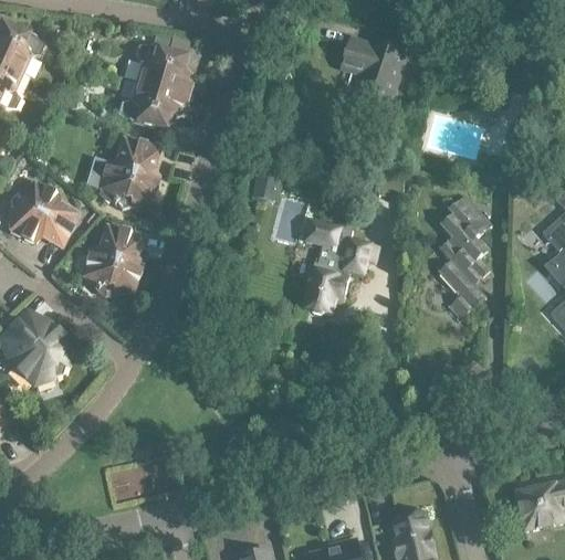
[(0,62),(23,73),(31,57),(32,54),(41,54),(45,43),(35,35),(34,34),(1,19),(0,20),(0,62)]
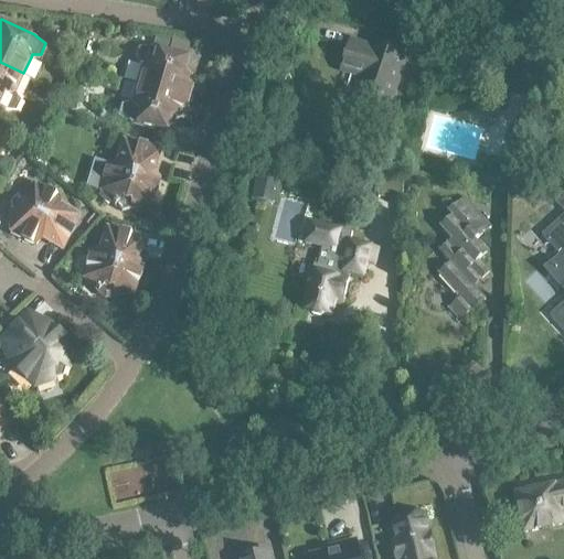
[(157,31),(153,41),(168,44),(171,34),(157,31)]
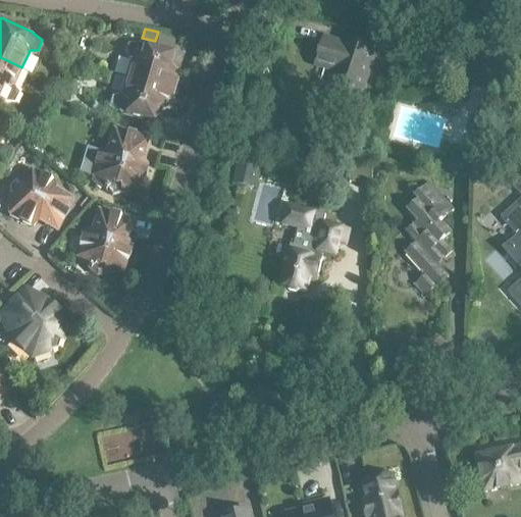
[(375,48),(355,41),(353,45),(325,36),(317,61),(341,69),(335,83),(361,92),(375,48)]
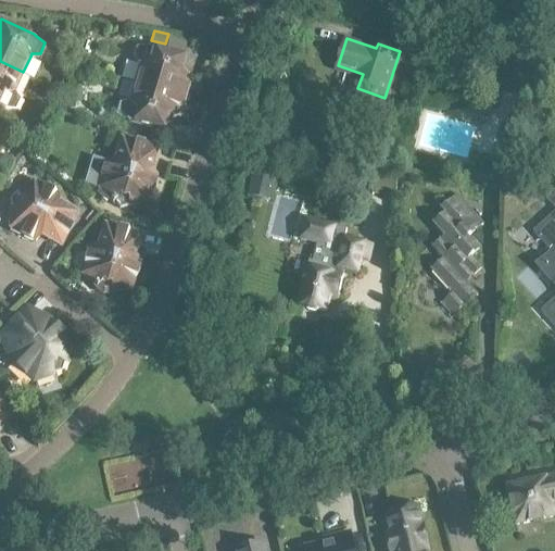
[(434,47),(408,39),(403,58),(428,65),(434,47)]
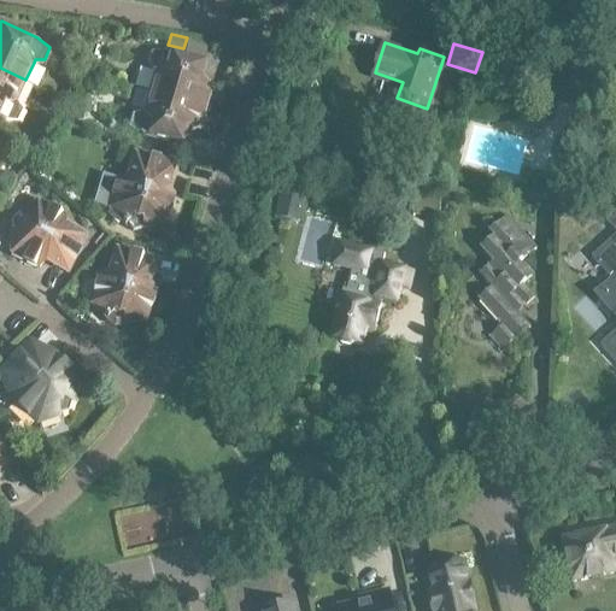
[(157,66),(151,87),(211,105),(216,86),(201,75),(206,59),(166,47),(151,48),(147,60),(157,66)]
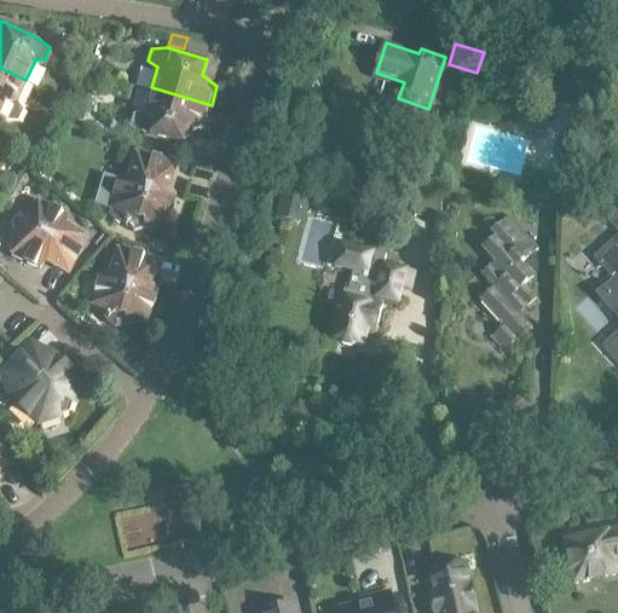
[(0,68),(0,115),(3,116),(18,117),(23,107),(17,99),(26,80),(0,68)]
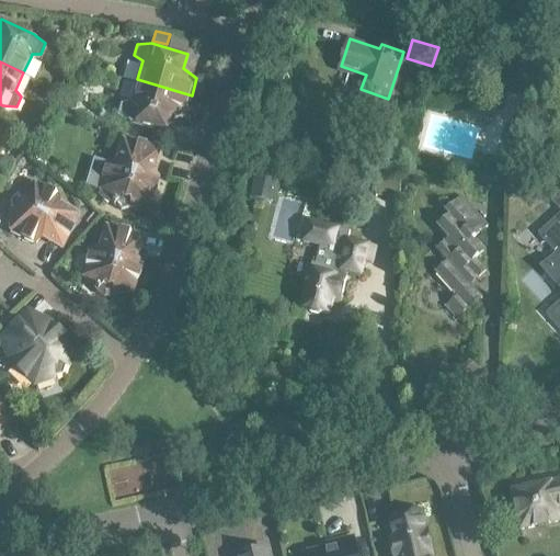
[(122,99),(118,110),(128,118),(166,129),(170,115),(186,115),(192,95),(137,79),(130,99),(122,99)]
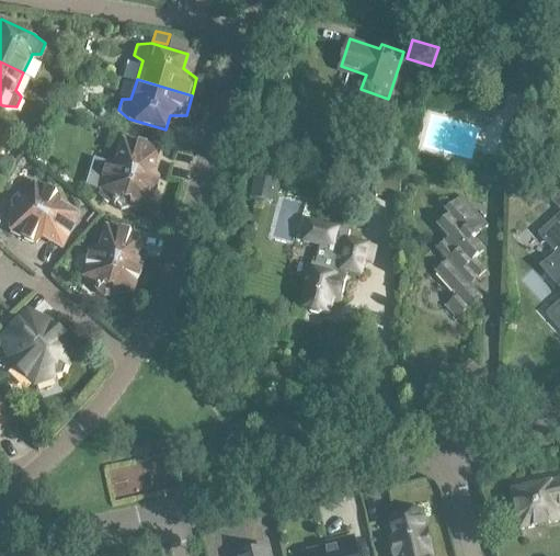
[(78,92),(66,90),(64,104),(76,106),(78,92)]
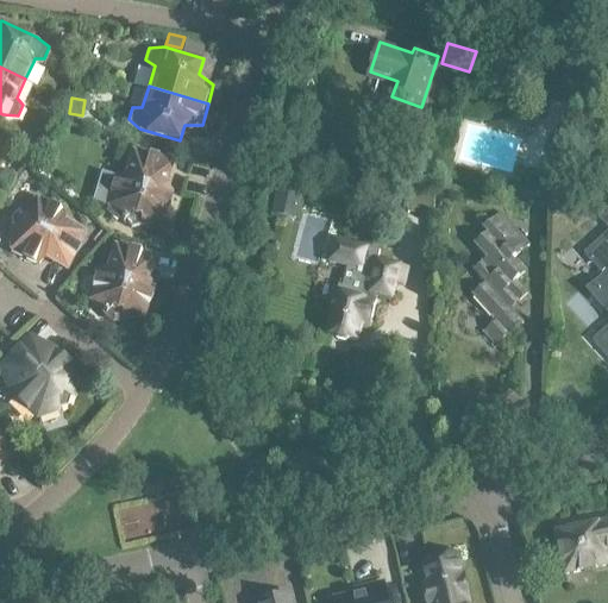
[(38,142),(27,132),(19,143),(31,151),(38,142)]
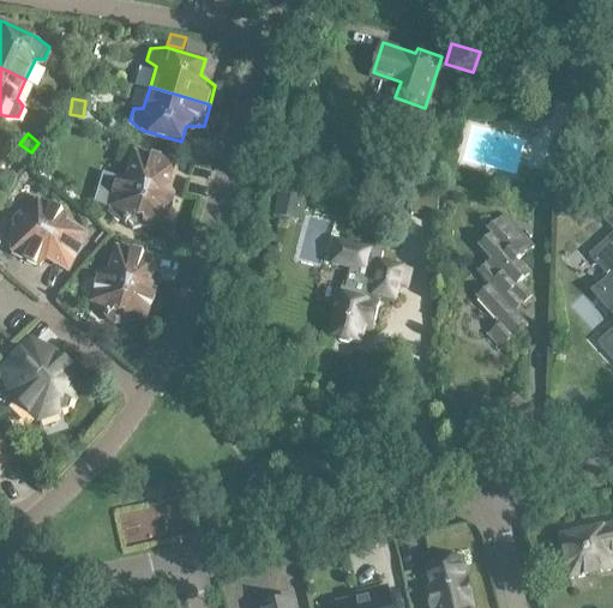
[(168,186),(175,160),(134,148),(127,173),(118,174),(109,204),(133,227),(166,221),(174,191),(168,186)]
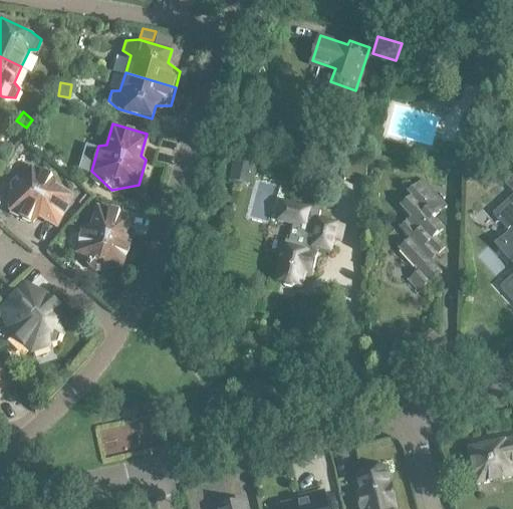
[(480,130),(468,125),(464,139),(477,142),(480,130)]
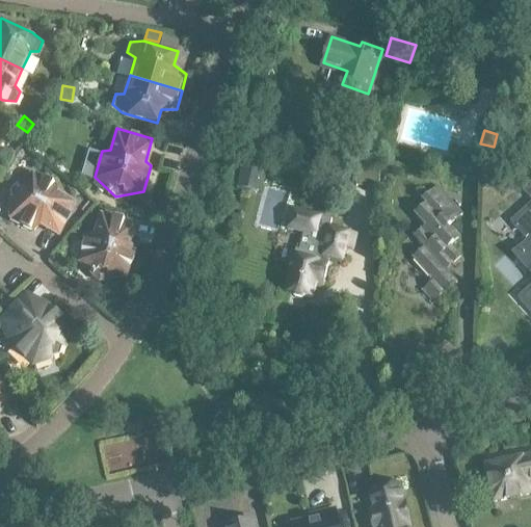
[(265,165),(243,162),(239,185),(261,189),(265,165)]
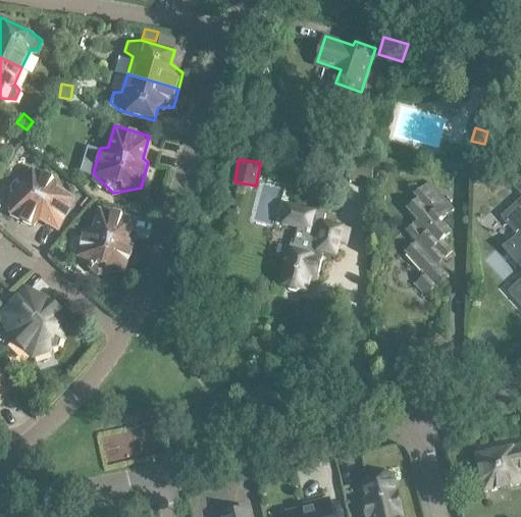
[(55,179),(33,168),(10,186),(9,213),(33,224),(39,220),(58,230),(74,198),(55,188),(55,179)]
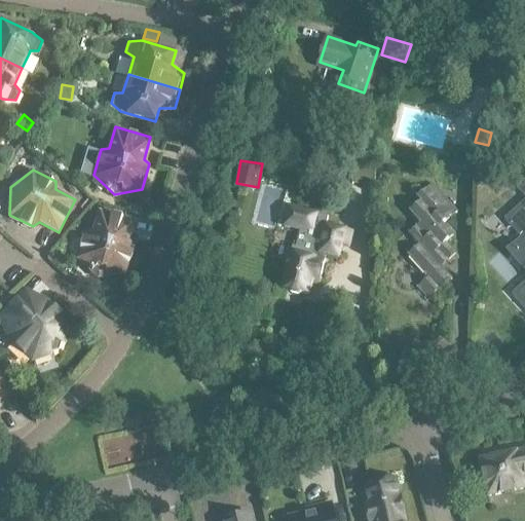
[(524,197),(504,216),(524,237),(524,239),(515,249),(524,260),(524,278),(513,291),(524,304),(524,177),(517,184),(524,192),(524,197)]
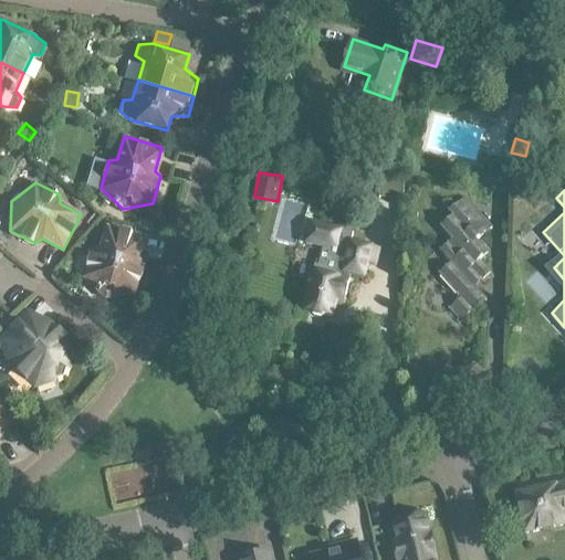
[(449,305),(461,319),(487,296),(475,284),(491,271),(481,259),(488,251),(478,239),(493,225),(467,194),(450,210),(452,213),(441,224),(451,236),(440,246),(451,260),(440,270),(461,295),(449,305)]
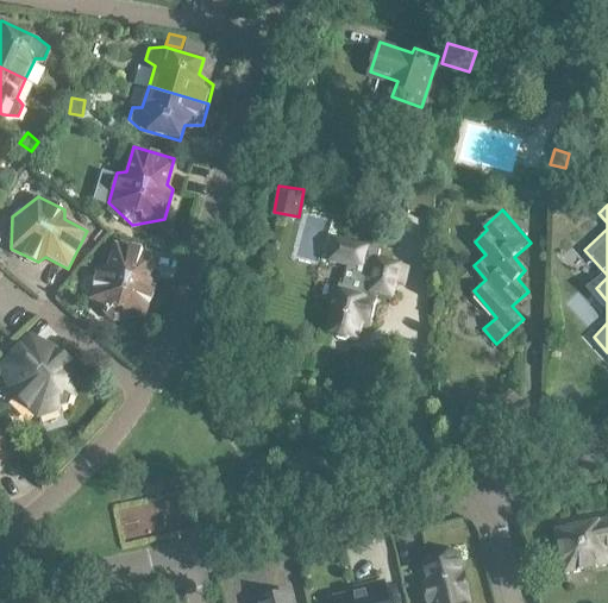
[(401,262),(378,256),(382,246),(369,243),(336,234),(331,257),(349,262),(344,281),(340,281),(328,328),(337,331),(339,335),(346,337),(350,334),(359,337),(363,322),(371,324),(380,290),(394,294),(397,280),(406,281),(409,265),(401,263),(401,262)]
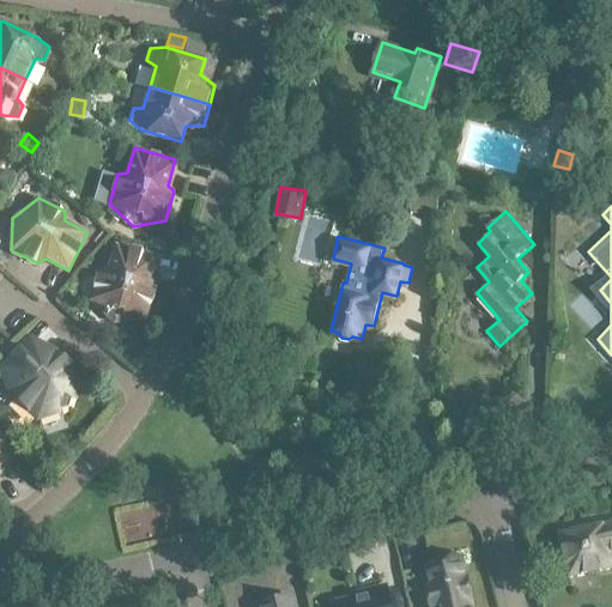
[(101,271),(91,301),(114,322),(146,317),(156,290),(147,283),(156,258),(117,244),(109,269),(101,271)]
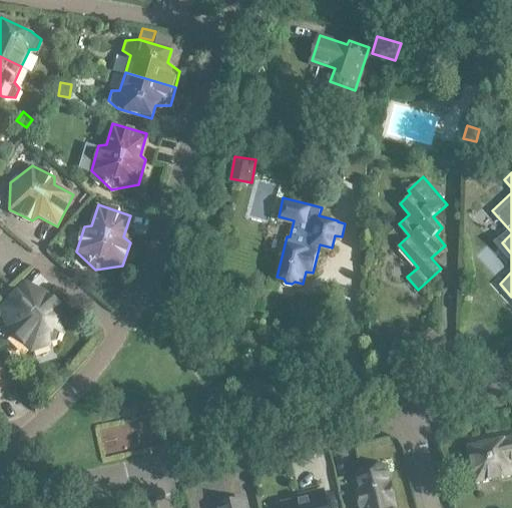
[(211,232),(223,230),(222,220),(209,222),(211,232)]
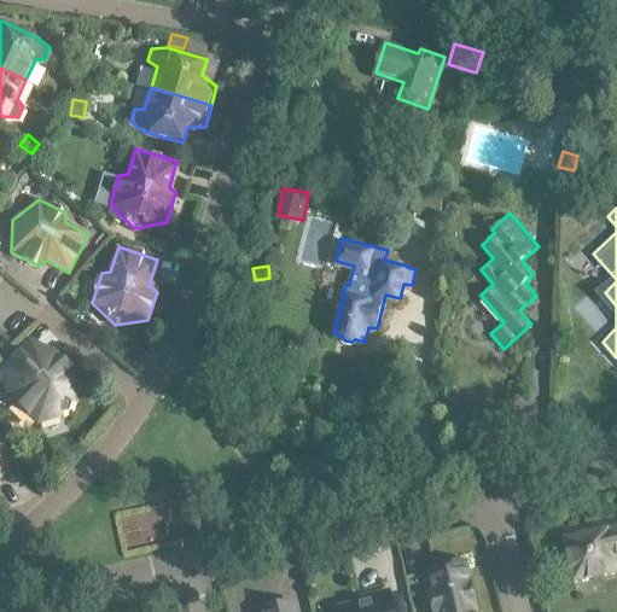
[(50,360),(31,342),(0,373),(19,391),(17,400),(38,419),(69,409),(80,378),(59,357),(50,360)]
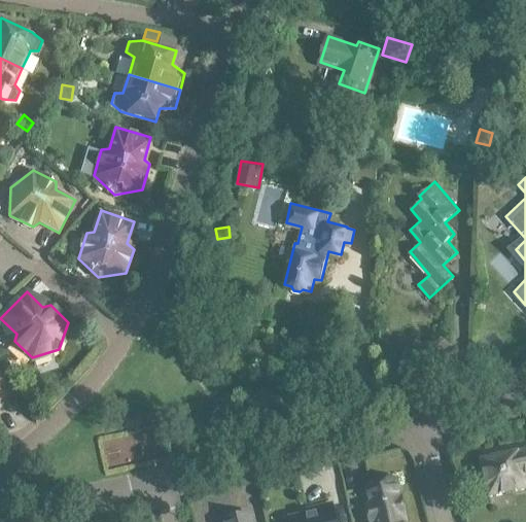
[(525,448),(482,458),(487,477),(484,480),(486,487),(489,490),(490,494),(525,485),(525,474),(525,448)]
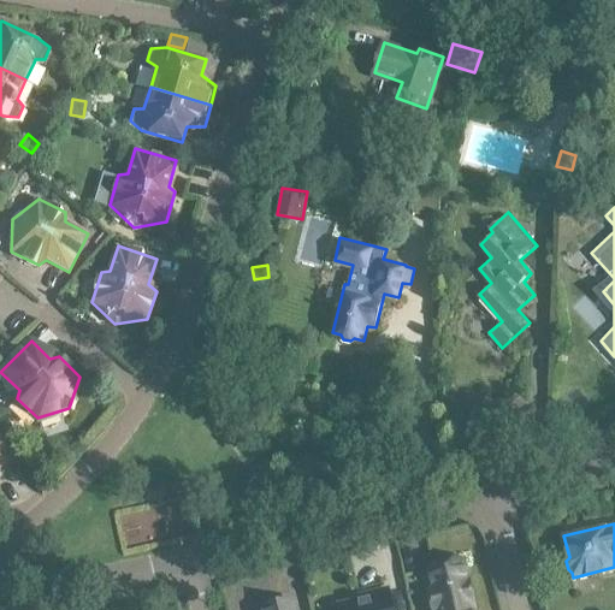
[(426,594),(429,605),(431,604),(432,609),(479,609),(466,555),(426,564),(431,585),(427,586),(429,593),(426,594)]
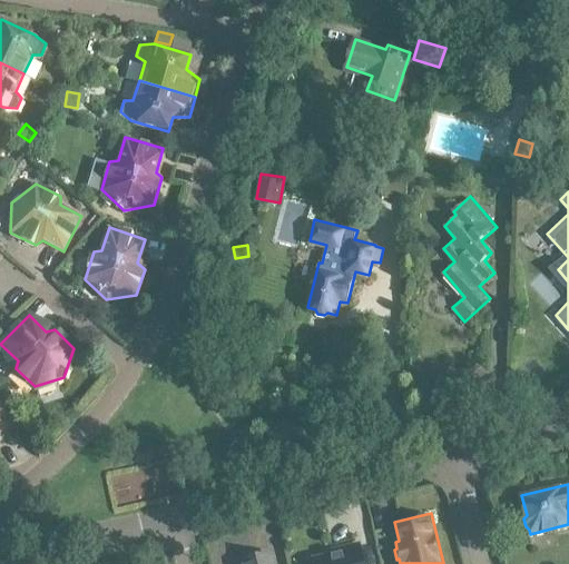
[(333,553),(315,557),(316,563),(365,563),(361,542),(332,548),(333,553)]
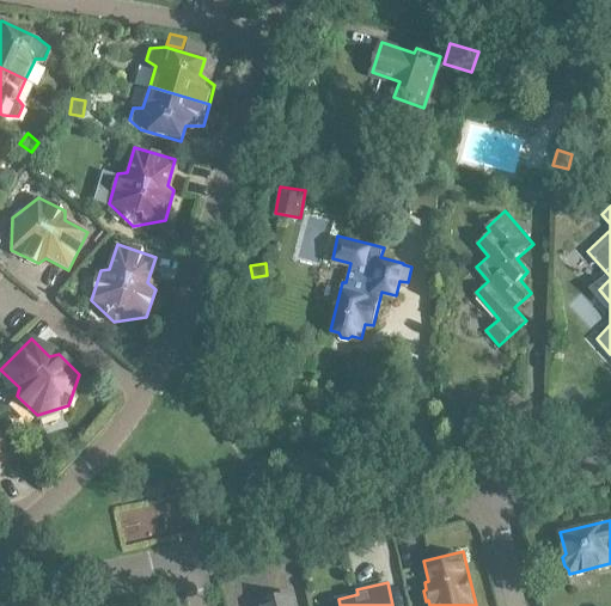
[(298,605),(294,589),(246,601),(246,605),(298,605)]
